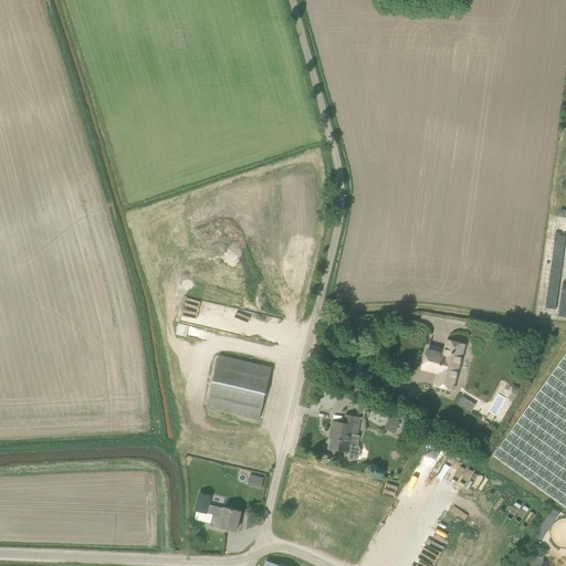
[(438,374),(435,385),(452,390),(464,346),(447,341),(443,355),(428,350),(422,369),(438,374)]
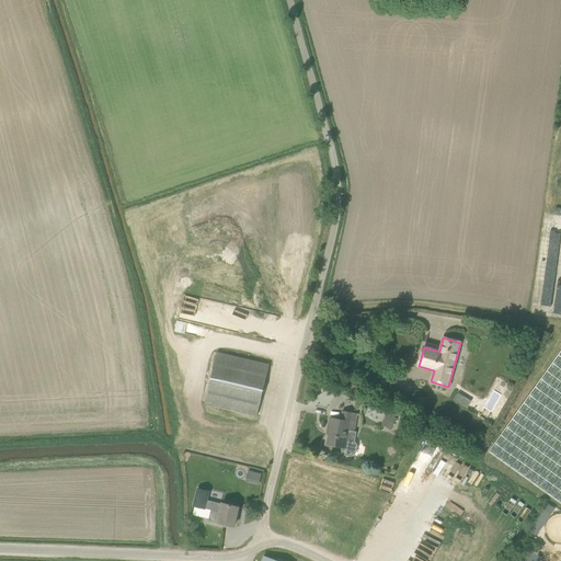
[(560,352),(489,451),(560,503),(560,352)]
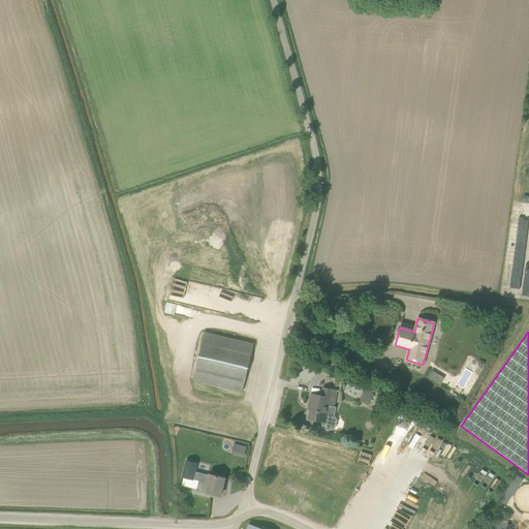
[(243,392),(254,344),(205,333),(193,380),(243,392)]
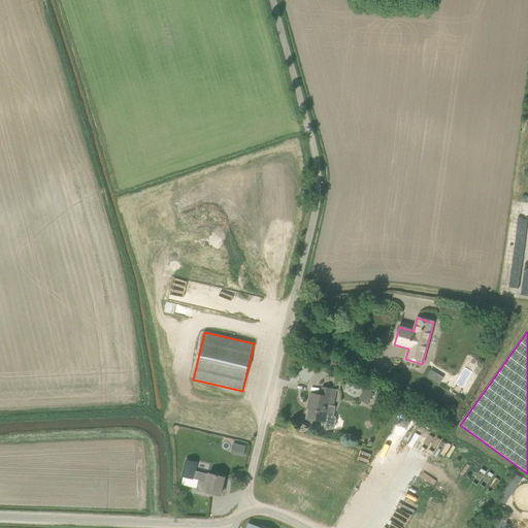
[(428,376),(435,380),(438,373),(431,370),(428,376)]
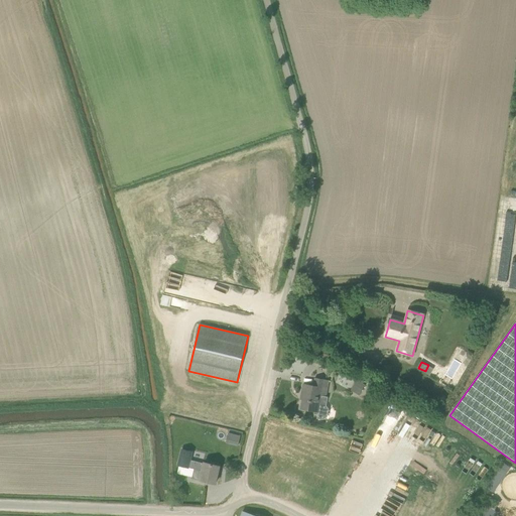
[(303,394),(300,409),(320,413),(319,418),(325,419),(329,417),(330,410),(327,406),(320,404),(321,397),(327,398),(330,381),(315,379),(314,387),(303,385),(301,394),(303,394)]
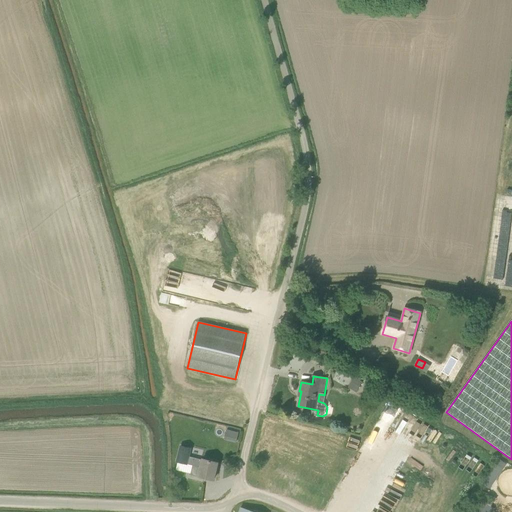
[(354,377),(350,384),(359,388),(363,382),(354,377)]
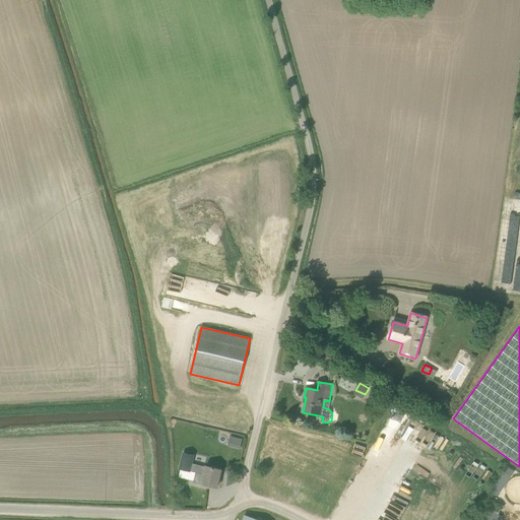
[(196,473),(193,482),(217,489),(221,470),(205,466),(205,467),(191,464),(193,456),(184,453),(180,469),(196,473)]
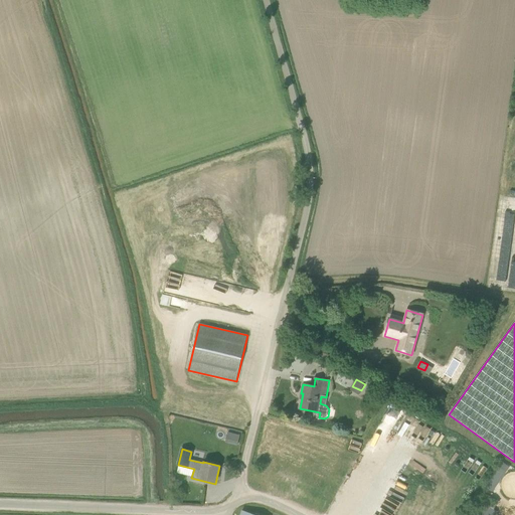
[(487,485),(494,490),(500,482),(493,477),(487,485)]
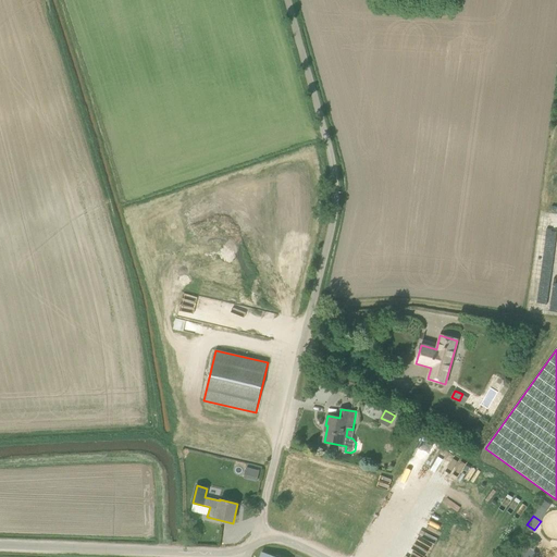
[(535,556),(537,554),(522,544),(514,556),(535,556)]
